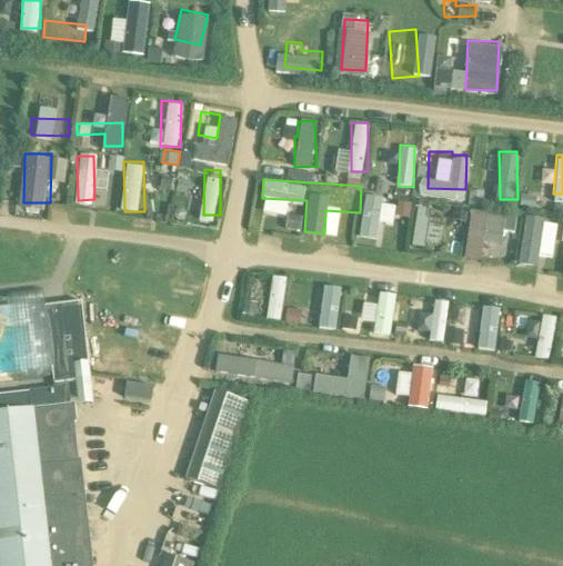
[(374,180),(375,239),(389,238),(388,180),(374,180)]
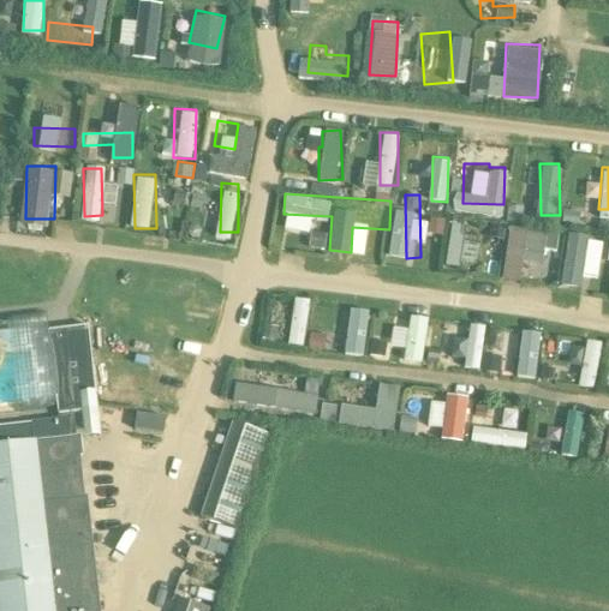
[(473,263),(471,214),(457,215),(459,264),(473,263)]
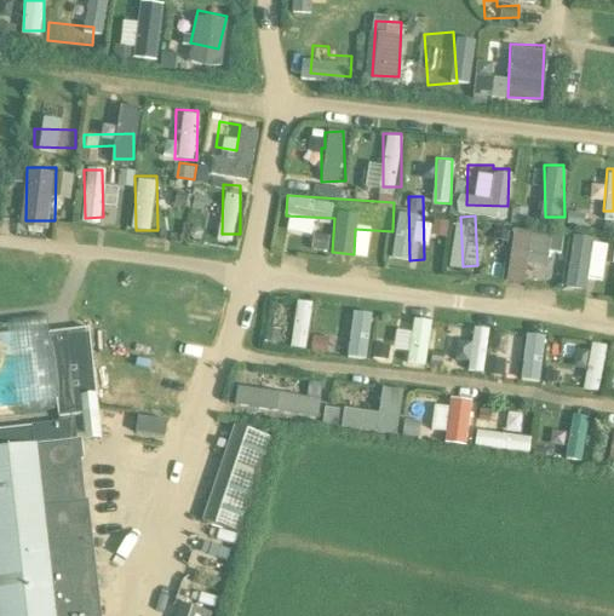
[(508,277),(526,277),(527,257),(546,257),(546,230),(508,230),(508,277)]
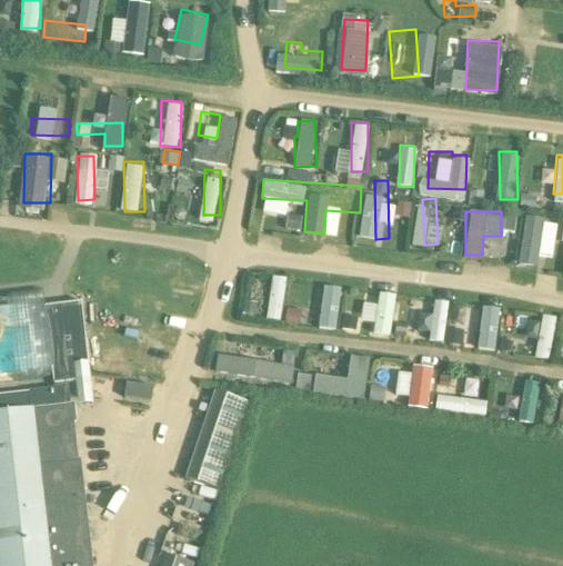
[(542,218),(518,217),(515,259),(540,259),(542,218)]
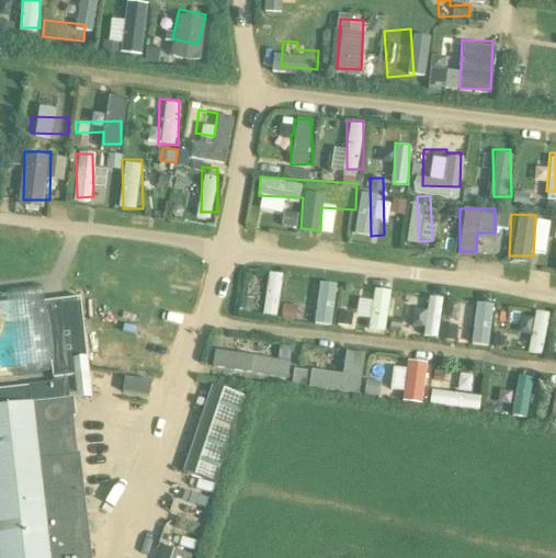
[(262,271),(262,315),(283,315),(282,271),(262,271)]
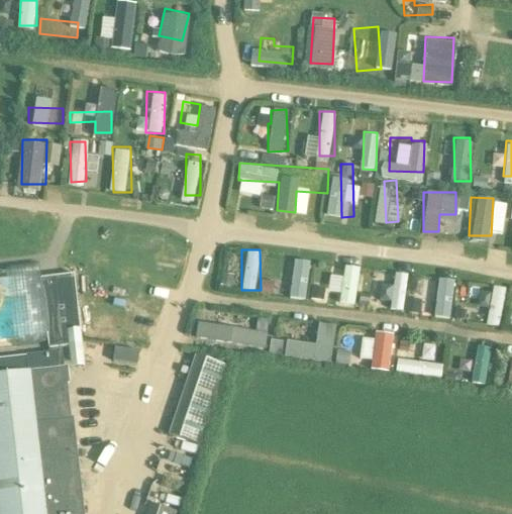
[(77,341),(69,273),(35,277),(33,261),(0,264),(0,343),(43,339),(44,345),(77,341)]
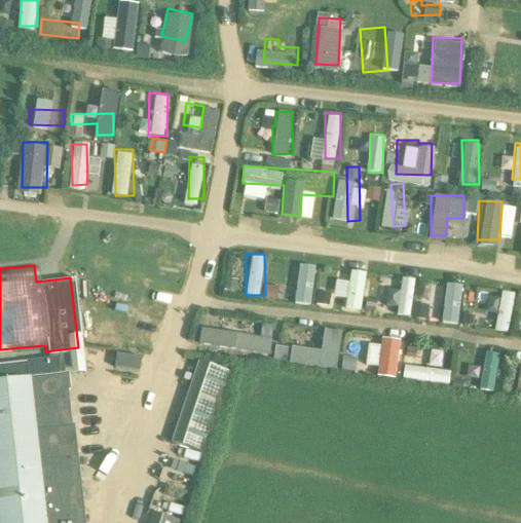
[(365,307),(366,272),(350,271),(349,306),(365,307)]
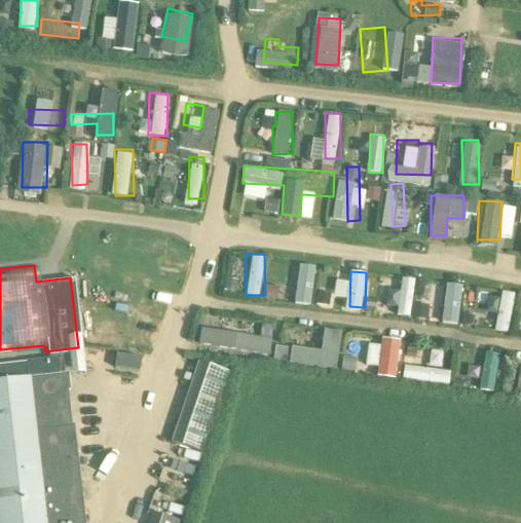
[(414,313),(415,276),(400,275),(398,313),(414,313)]
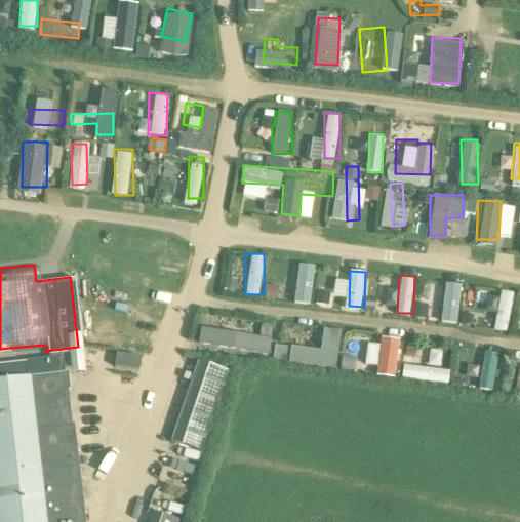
[(457,323),(462,284),(447,282),(443,322),(457,323)]
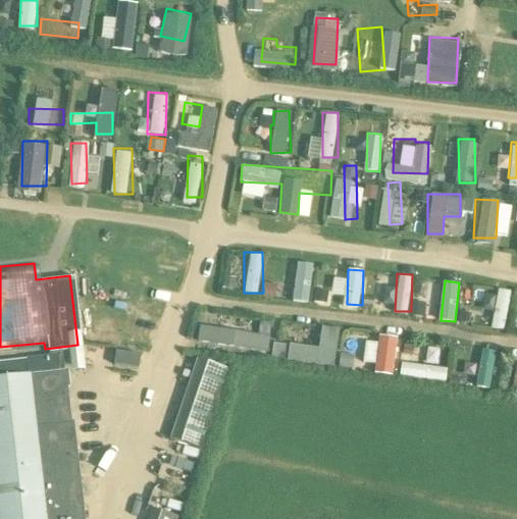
[(384,304),(394,305),(394,286),(384,286),(384,304)]
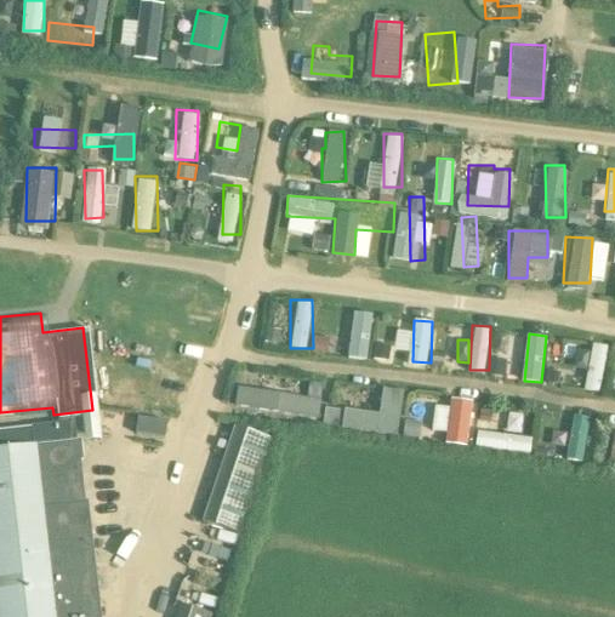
[(582,341),(574,383),(602,389),(610,347),(582,341)]
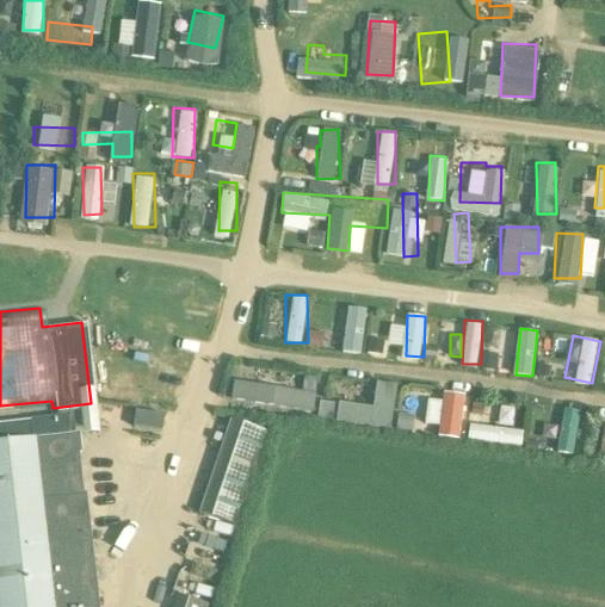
[(125,346),(125,369),(149,370),(150,346),(125,346)]
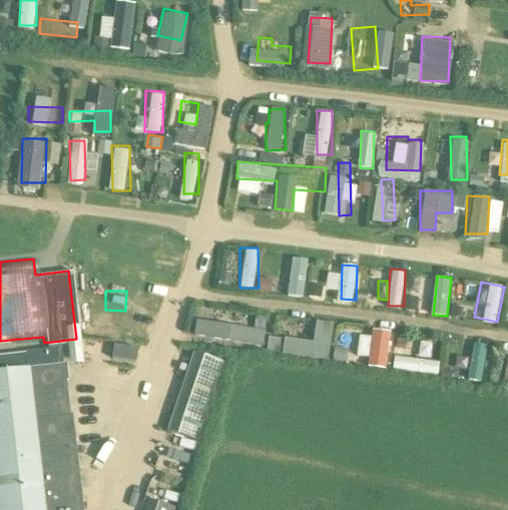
[(268,324),(198,319),(197,335),(267,340),(268,324)]
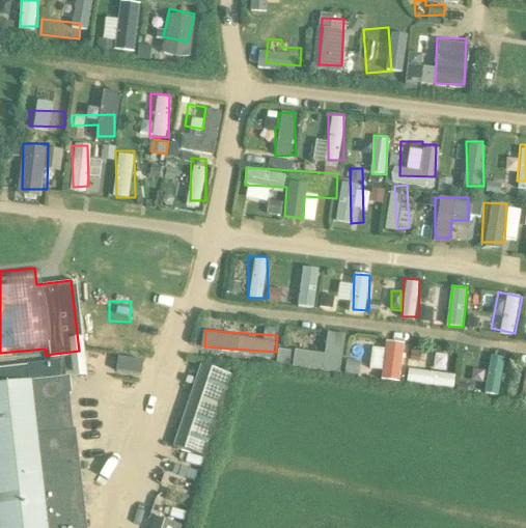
[(326,351),(289,346),(287,362),(339,368),(344,333),(328,331),(326,351)]
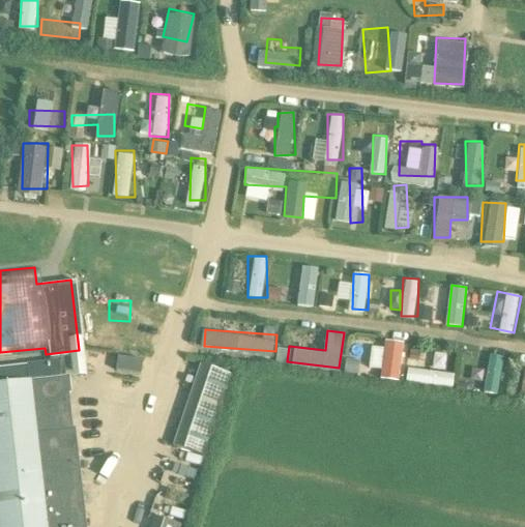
[(401,374),(402,337),(381,337),(381,374),(401,374)]
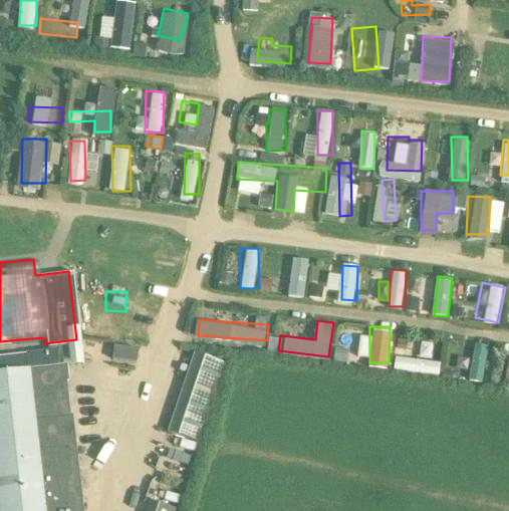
[(472,341),(471,378),(487,378),(488,341),(472,341)]
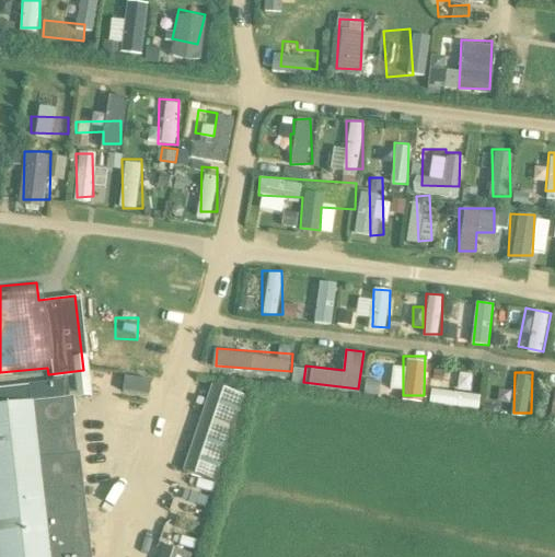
[(120,375),(117,389),(143,393),(146,379),(120,375)]
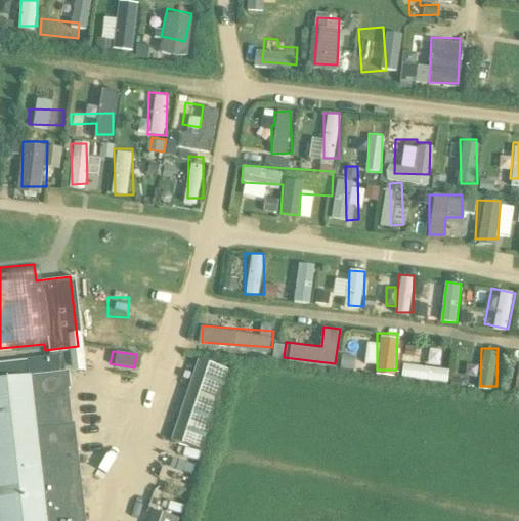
[(0,520),(77,520),(67,423),(65,423),(60,388),(66,388),(63,370),(58,370),(56,355),(20,359),(23,376),(0,378),(0,520)]
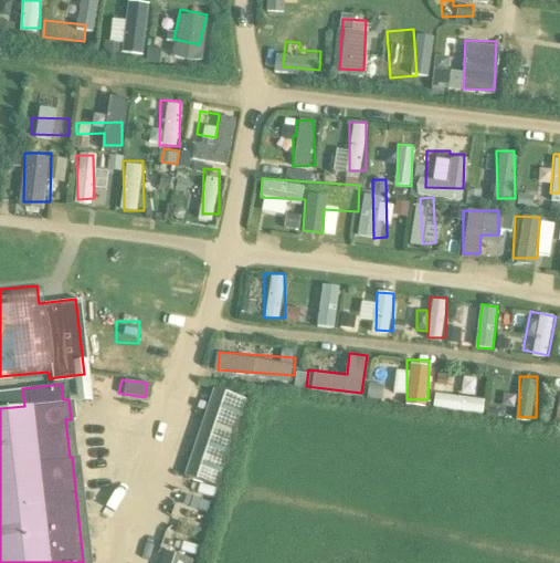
[(214,487),(244,400),(208,387),(179,475),(214,487)]
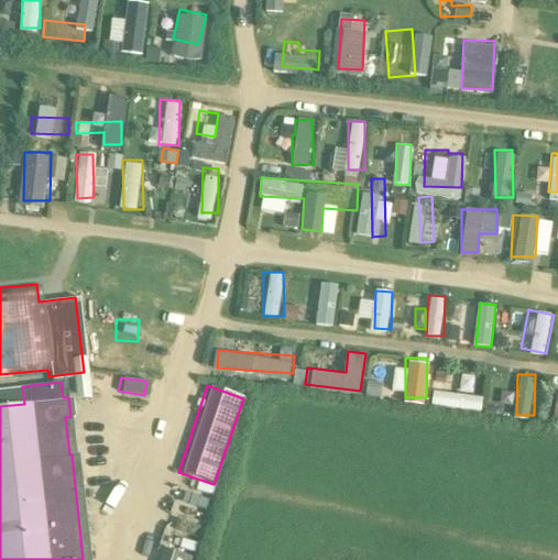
[(431,406),(483,408),(483,393),(433,391),(431,406)]
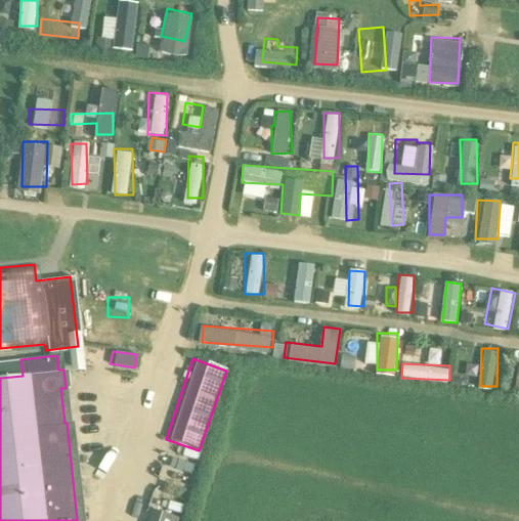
[(127,379),(129,370),(102,364),(100,374),(127,379)]
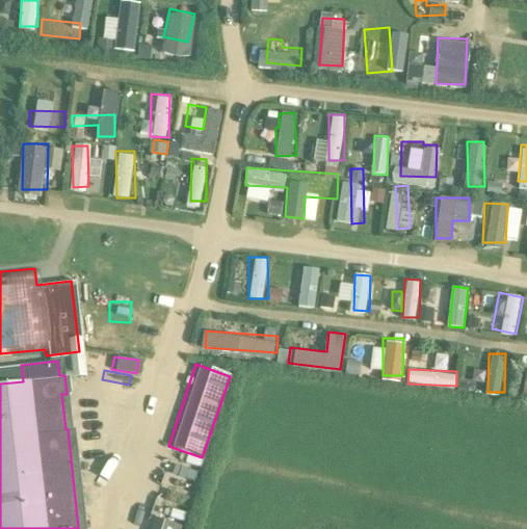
[(178,508),(181,496),(155,490),(153,502),(178,508)]
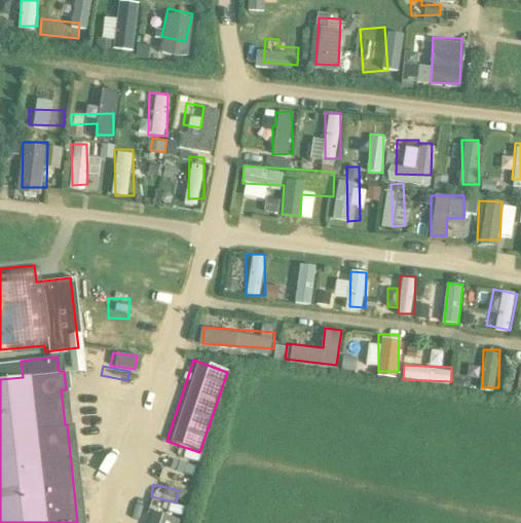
[(143,522),(173,522),(175,519),(148,510),(143,522)]
